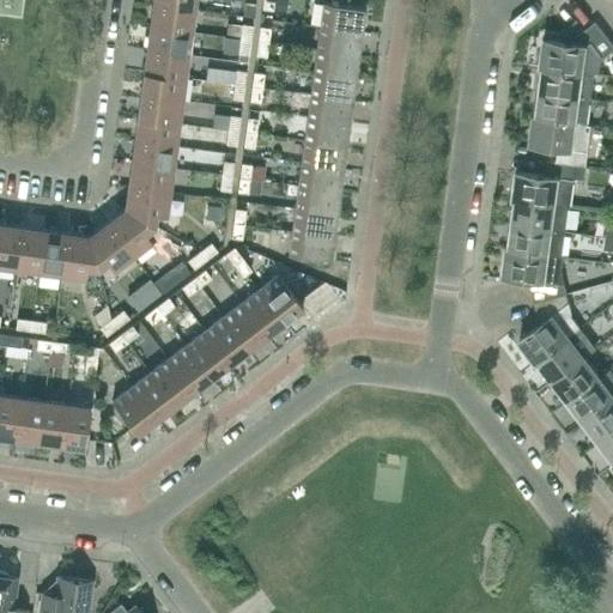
[(272,11),(273,0),(262,0),(262,8),(272,11)]
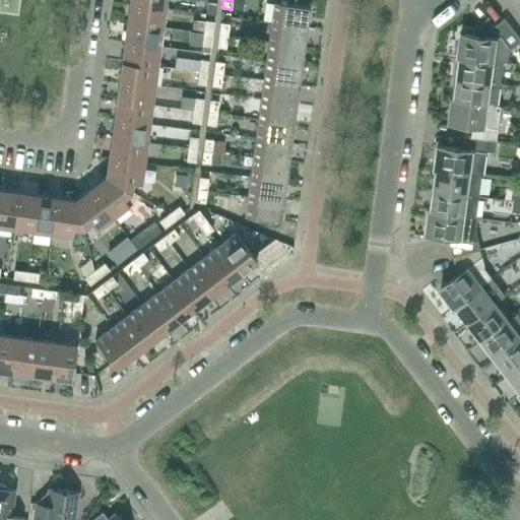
[(307,27),(309,7),(274,2),(271,22),(307,27)]
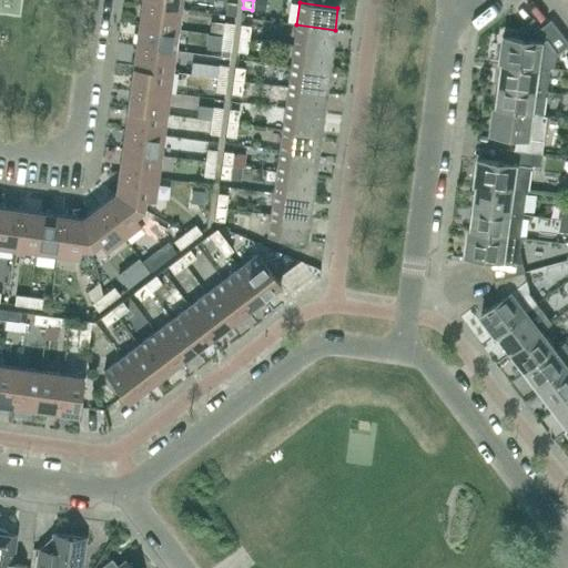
[(176,30),(180,9),(141,3),(138,24),(176,30)]
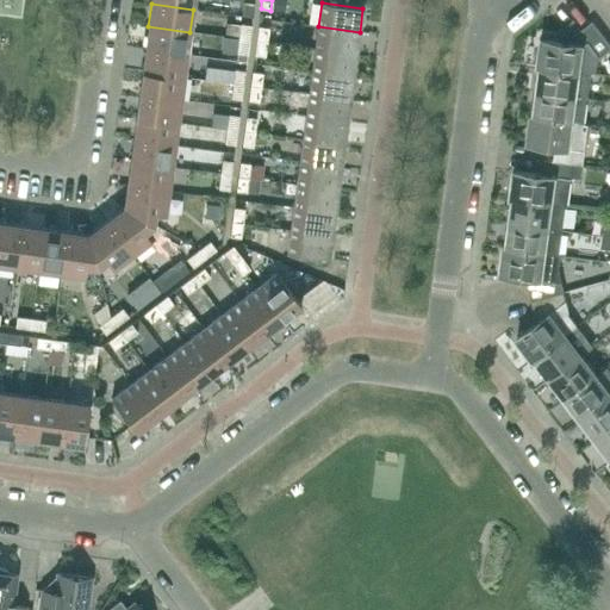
[(537,66),(591,73),(596,73),(598,58),(609,49),(609,43),(593,22),(571,38),(570,43),(541,39),(537,66)]
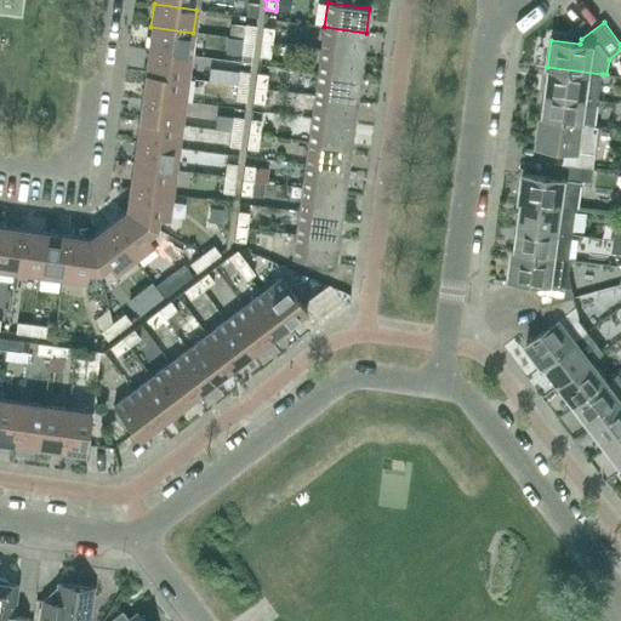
[(243,39),(254,40),(256,26),(245,24),(243,39)]
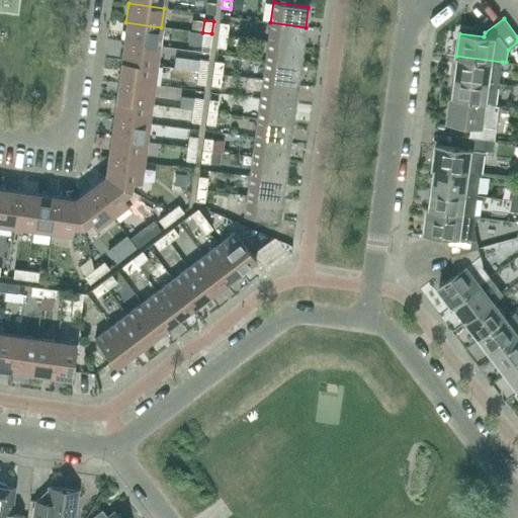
[(159,47),(161,27),(125,22),(123,41),(159,47)]
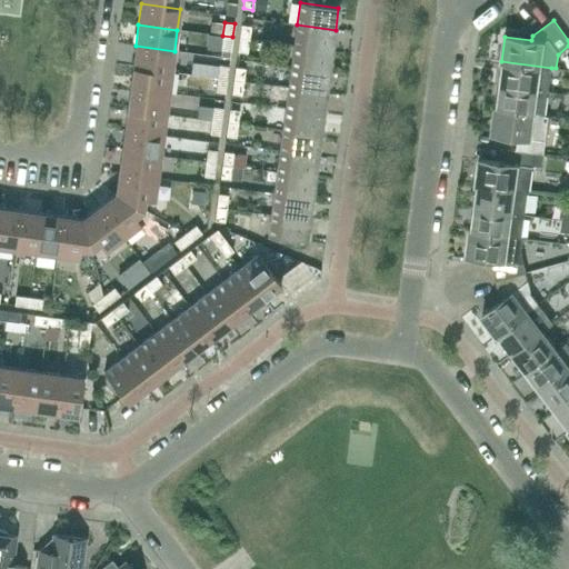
[(239,38),(249,39),(250,27),(241,25),(239,38)]
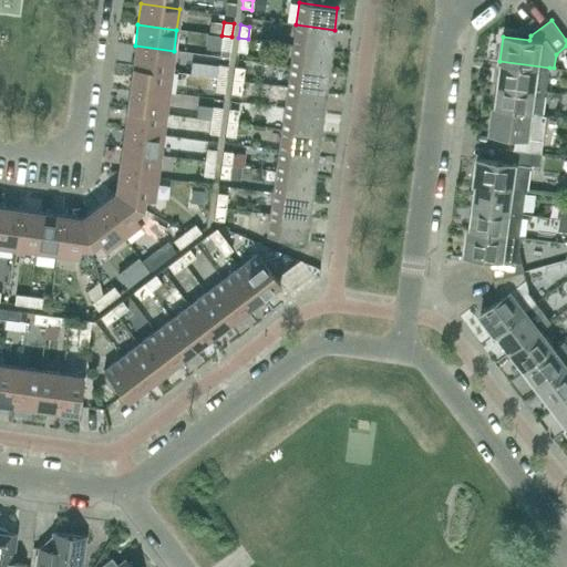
[(331,51),(334,30),(296,24),(292,45),(331,51)]
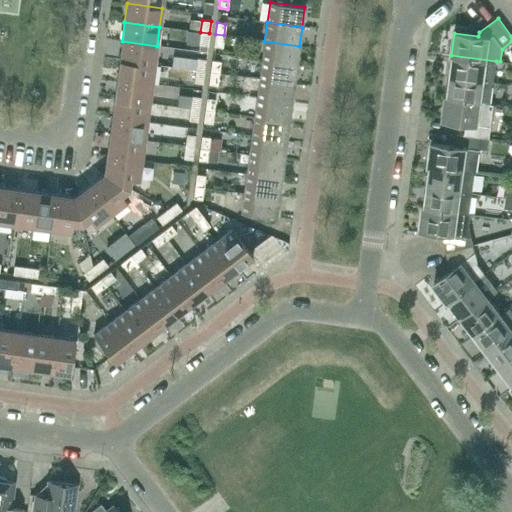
[(207,46),(209,33),(200,32),(199,44),(207,46)]
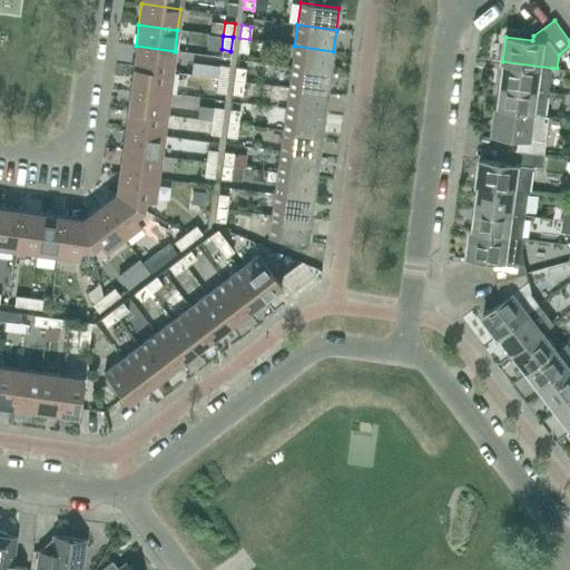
[(247,53),(249,39),(239,38),(237,51),(247,53)]
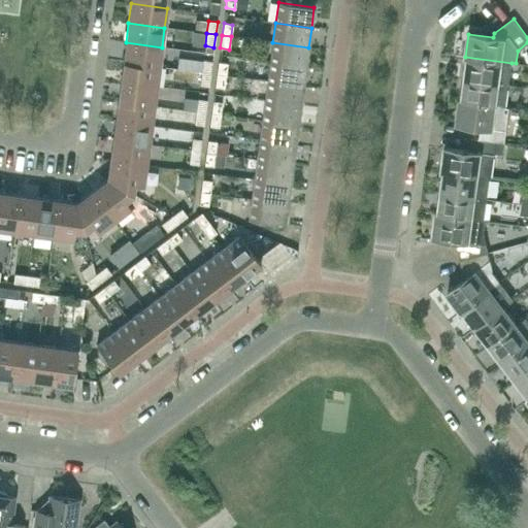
[(159,67),(162,47),(126,42),(123,62),(159,67)]
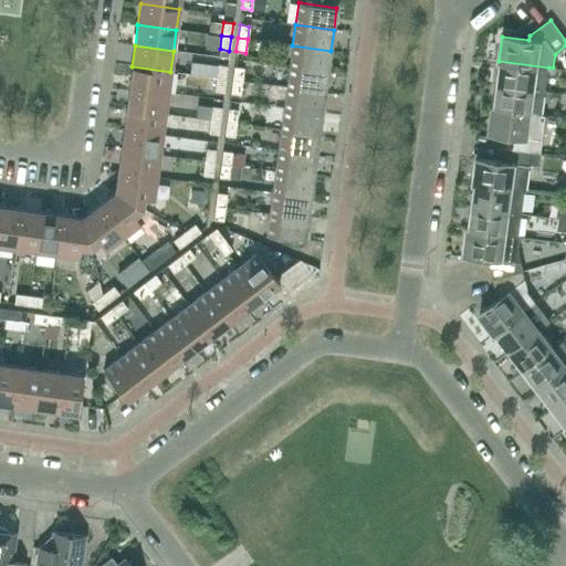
[(328,72),(331,51),(292,45),(290,66),(328,72)]
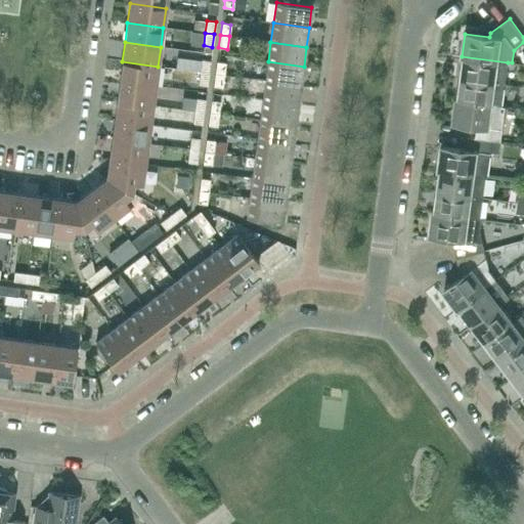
[(505,84),(508,62),(462,56),(462,57),(465,57),(462,78),(505,84)]
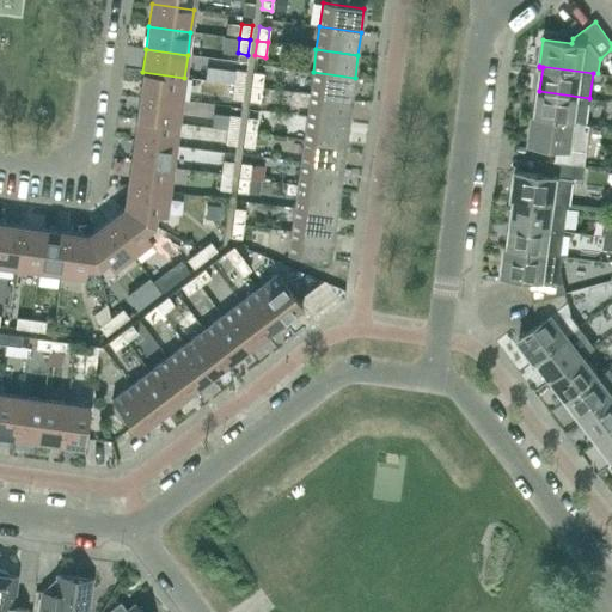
[(233,84),(244,85),(245,72),(236,69),(233,84)]
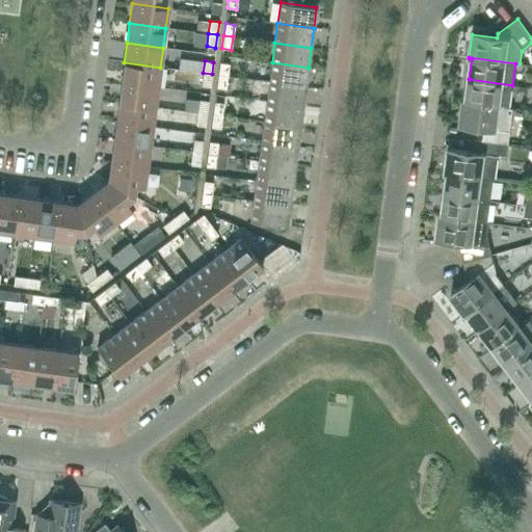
[(158,87),(160,68),(124,62),(122,82),(158,87)]
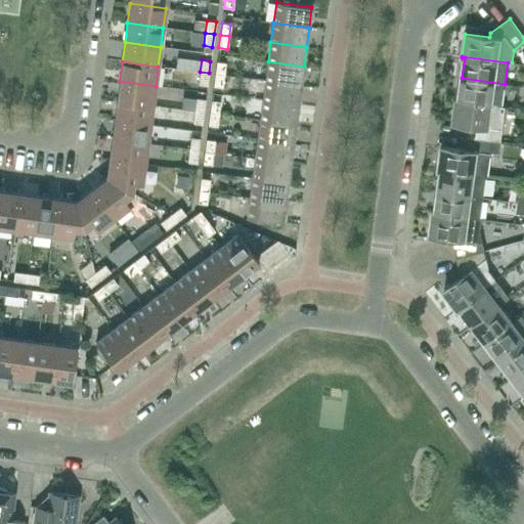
[(215,74),(224,75),(225,63),(216,61),(215,74)]
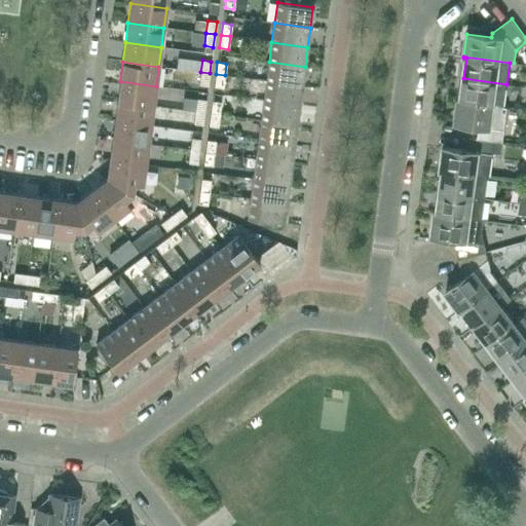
[(302,86),(305,67),(269,62),(266,81),(302,86)]
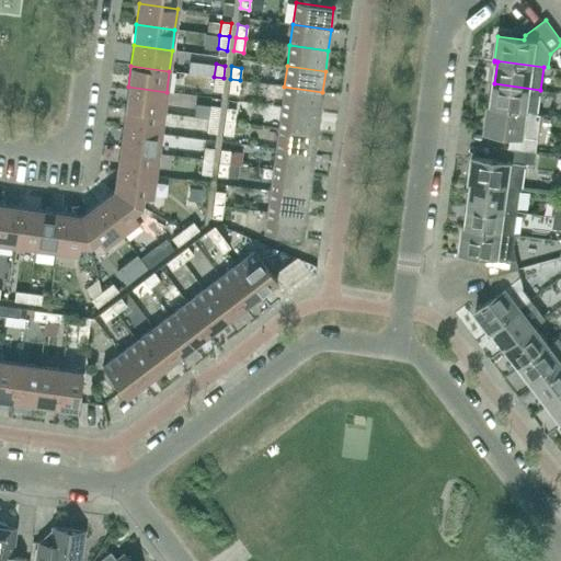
[(221,92),(224,78),(214,77),(212,90),(221,92)]
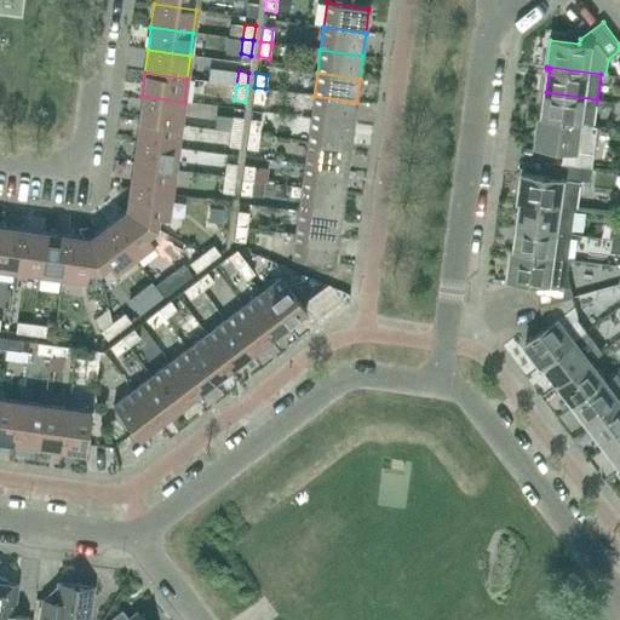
[(263,104),(265,89),(254,87),(252,102),(263,104)]
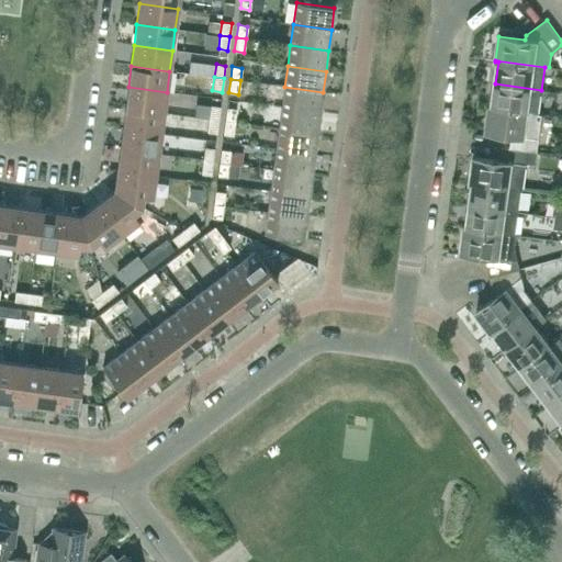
[(539,114),(541,90),(495,83),(492,107),(490,107),(490,108),(539,114)]
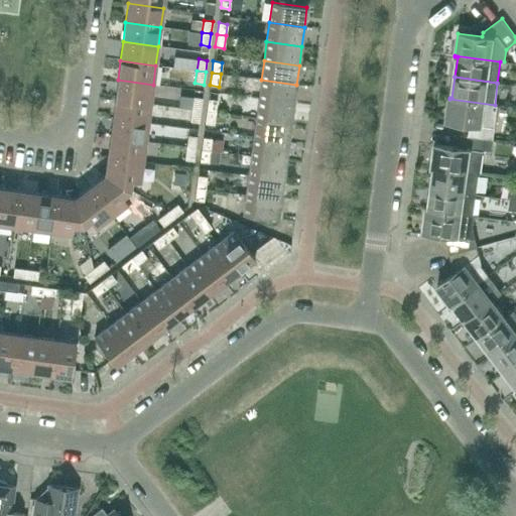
[(150,104),(153,85),(118,80),(115,99),(150,104)]
